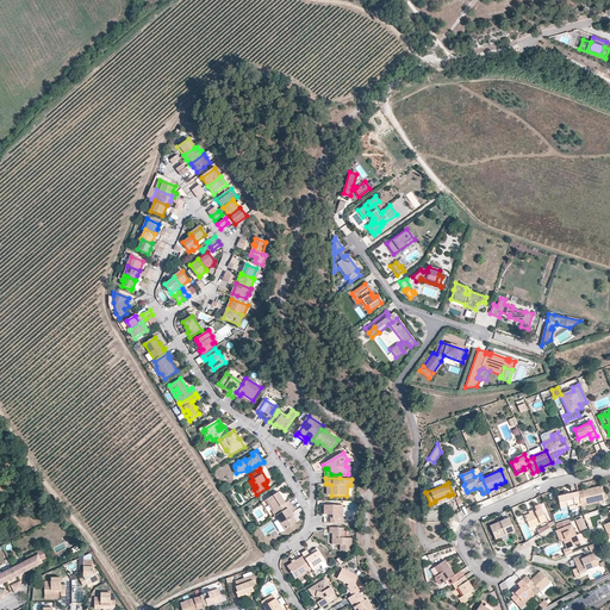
[(602,486),(578,491),(580,500),(582,504),(605,499),(602,486)]
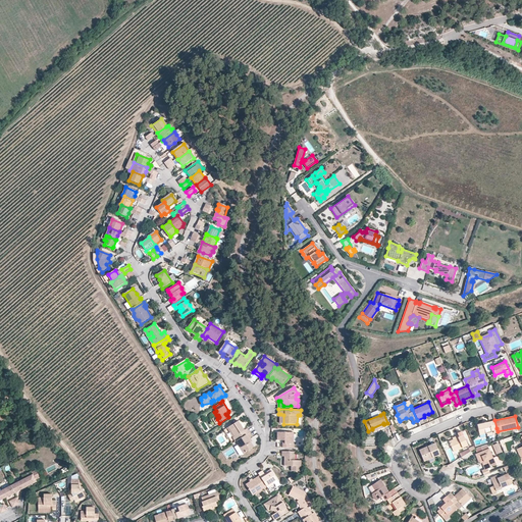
[(497,428),(494,420),(477,424),(480,434),(486,433),(491,432),(491,429),(497,428)]
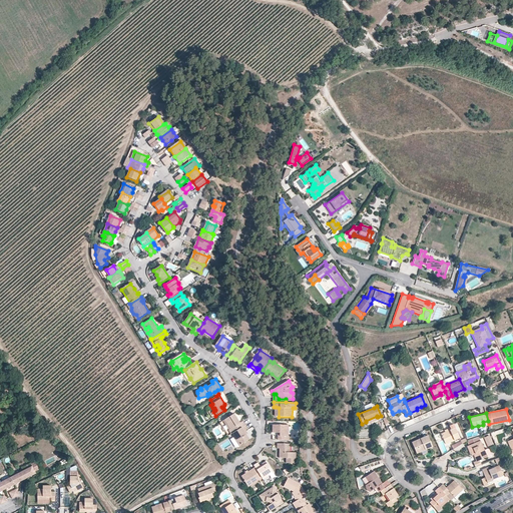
[(232,434),(245,426),(242,422),(239,424),(233,415),(224,421),(230,430),(229,431),(231,435),(232,434)]
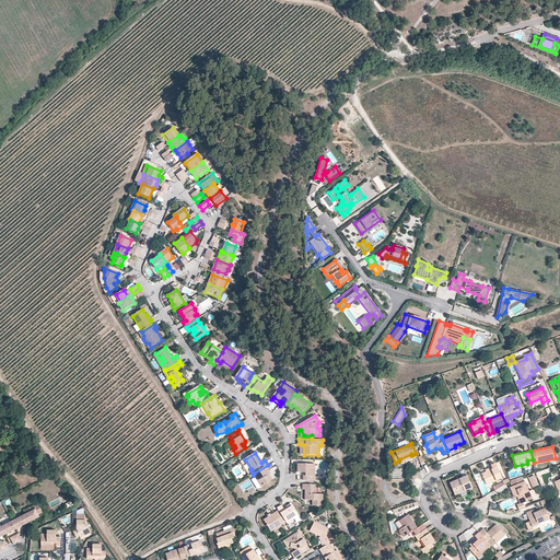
[(492,468),(486,471),(481,474),(487,485),(501,478),(496,463),(491,465),(492,467),(492,468)]
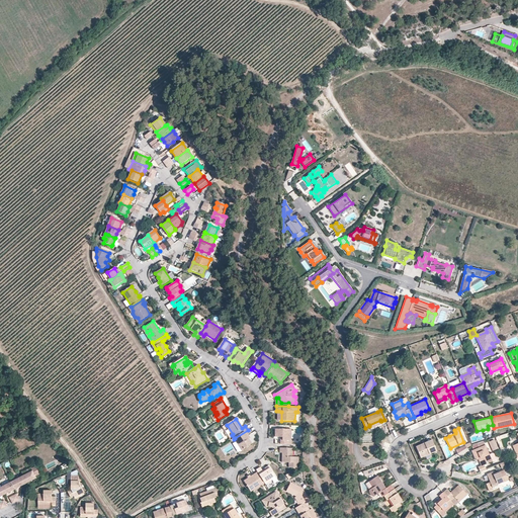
[(281,445),(291,445),(292,441),(291,441),(291,430),(276,429),(275,437),(281,437),(283,437),(283,440),(281,440),(281,445)]
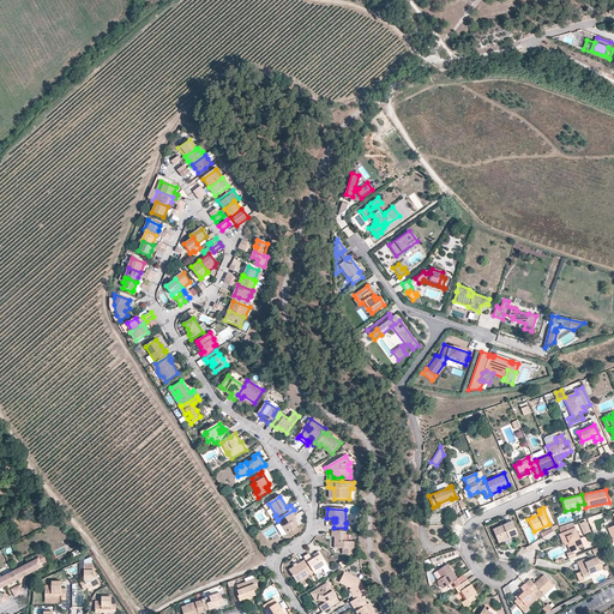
[(296,515),(294,510),(278,519),(282,524),(284,528),(283,529),(287,535),(299,528),(295,522),(293,517),(294,516),(296,515)]
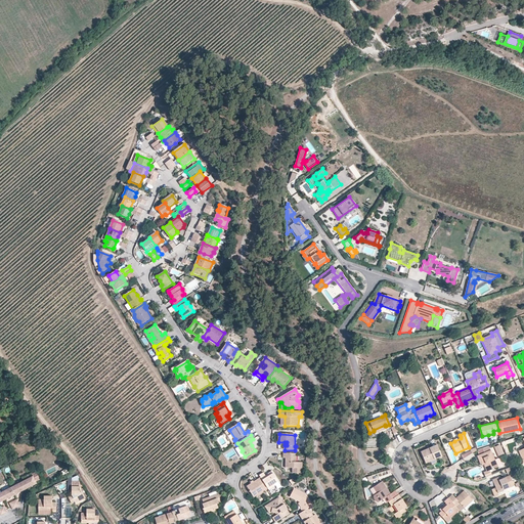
[(431,450),(422,454),(426,464),(442,456),(437,445),(430,448),(431,450)]
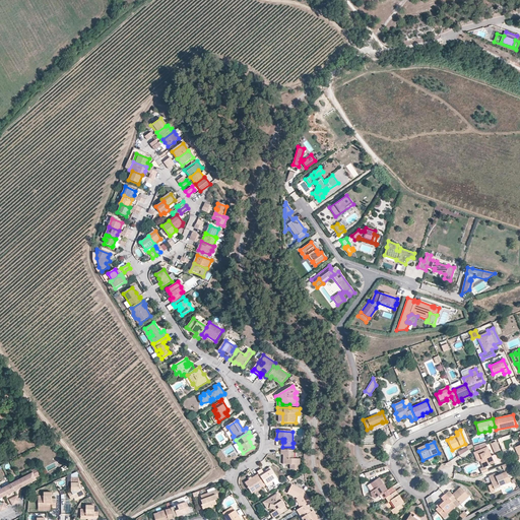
[(493,454),(501,450),(496,442),(490,445),(491,447),(490,447),(493,454)]
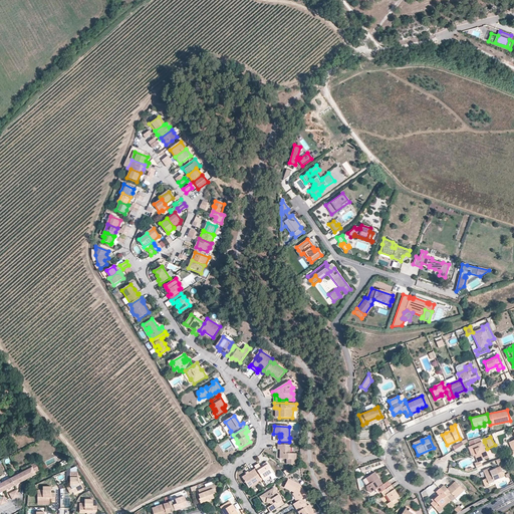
[(468,447),(471,454),(476,453),(479,461),(480,461),(488,458),(485,451),(480,438),(473,441),(475,444),(468,447)]
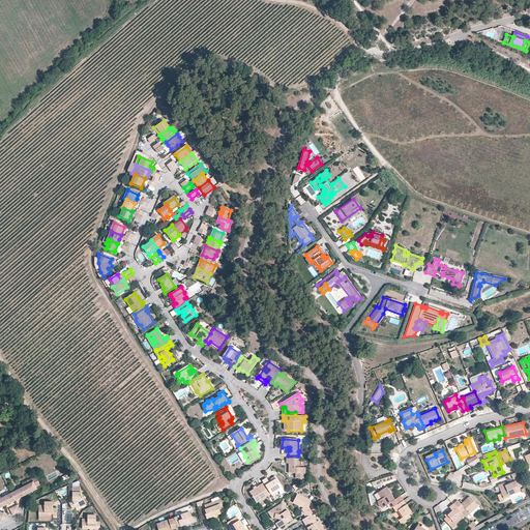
[(299,467),(299,459),(287,458),(287,463),(289,463),(289,472),(296,473),(296,477),(305,478),(306,467),(299,467)]
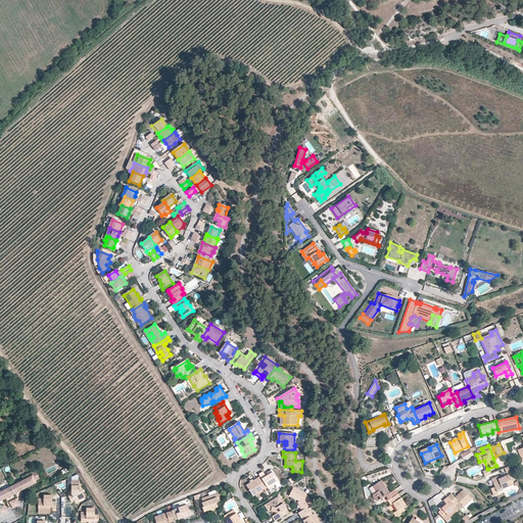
[(479,462),(480,464),(482,463),(485,470),(482,471),(484,476),(490,474),(488,469),(487,469),(484,461),(479,462)]
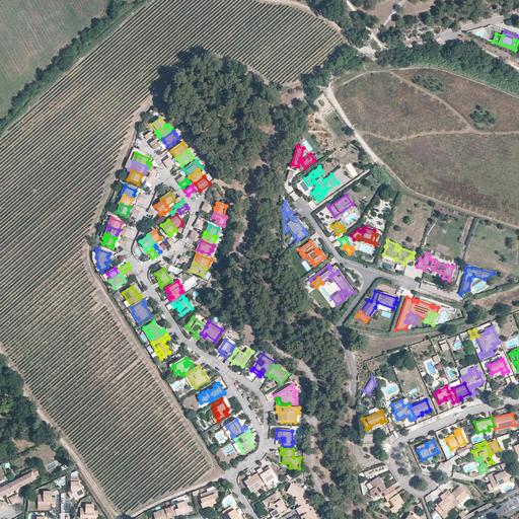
[(266,485),(266,486),(273,480),(272,478),(276,476),(270,467),(266,469),(266,470),(267,471),(264,473),(263,471),(261,468),(256,470),(258,473),(266,485)]
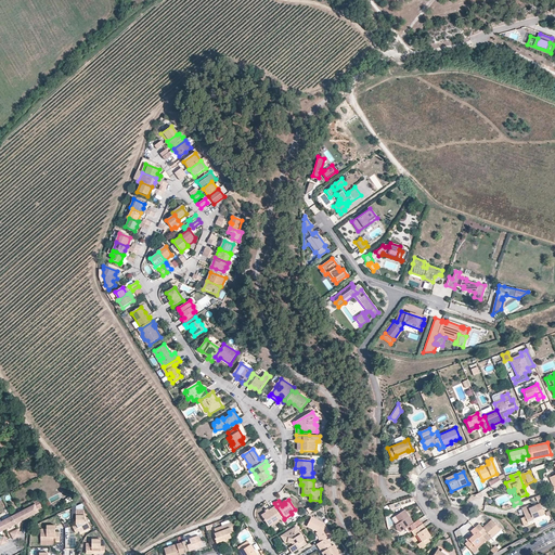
[(528,508),(527,506),(521,508),(525,516),(520,518),(524,526),(528,524),(527,521),(544,514),(539,504),(530,507),(528,508)]
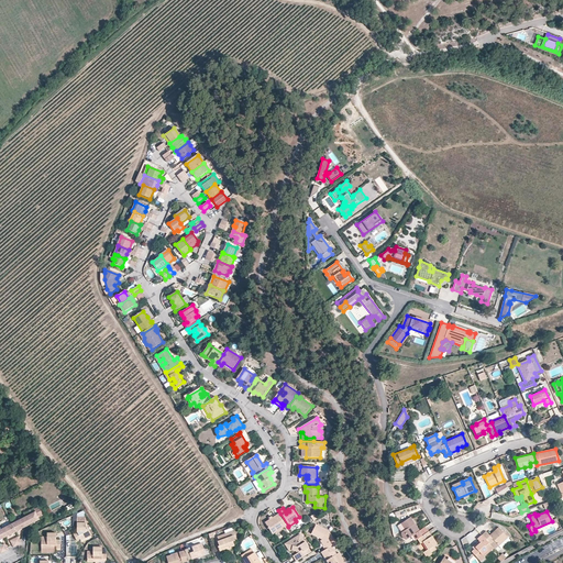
[(35,512),(21,519),(25,526),(24,527),(39,520),(35,512)]
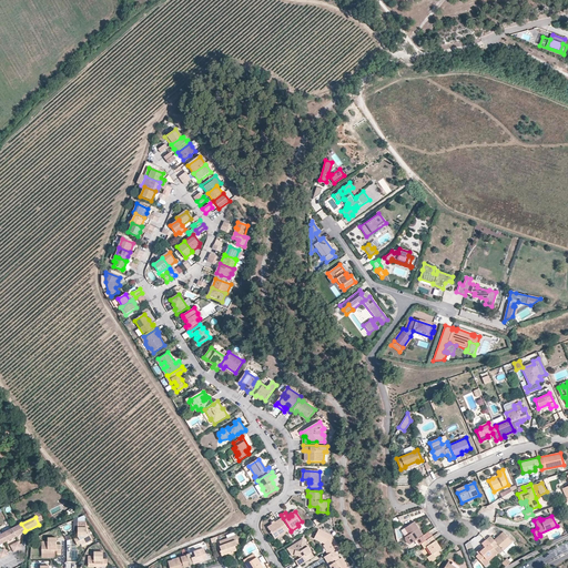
[(277,537),(291,530),(283,518),(275,524),(273,525),(267,528),(273,536),(275,534),(277,537)]
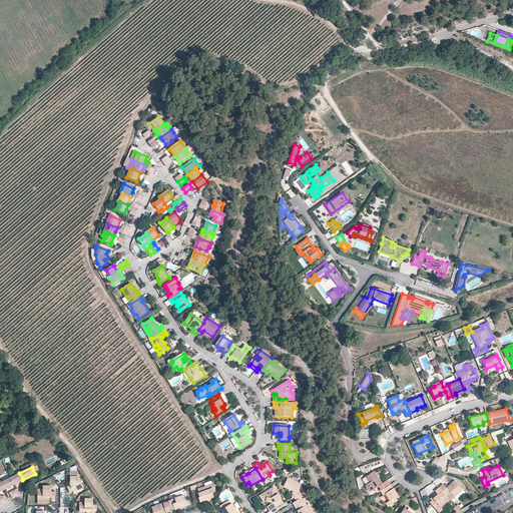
[(71,471),(70,476),(70,485),(66,486),(70,493),(73,491),(76,489),(77,490),(82,488),(79,481),(78,481),(78,476),(78,471),(71,471)]
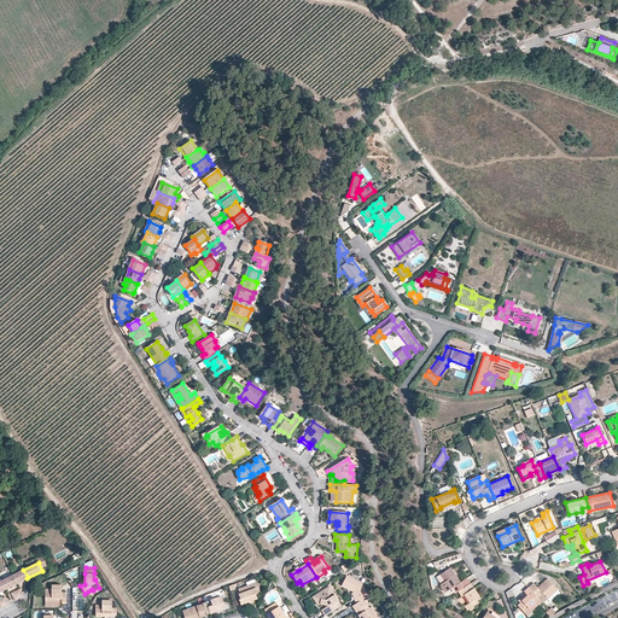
[(454,588),(458,593),(470,584),(466,579),(461,583),(459,584),(454,577),(456,576),(452,569),(441,576),(438,578),(442,584),(442,586),(441,586),(442,587),(442,589),(443,590),(444,592),(445,592),(447,592),(448,592),(454,588)]
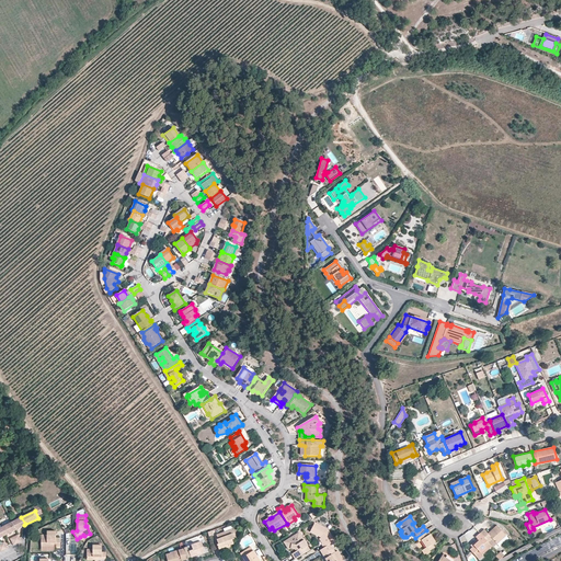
[(25,524),(21,517),(11,523),(15,530),(24,525),(25,524)]
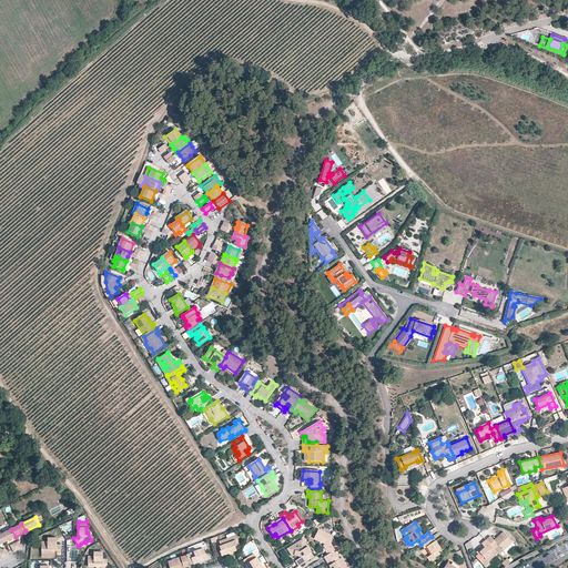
[(11,529),(1,534),(6,541),(16,537),(11,529)]
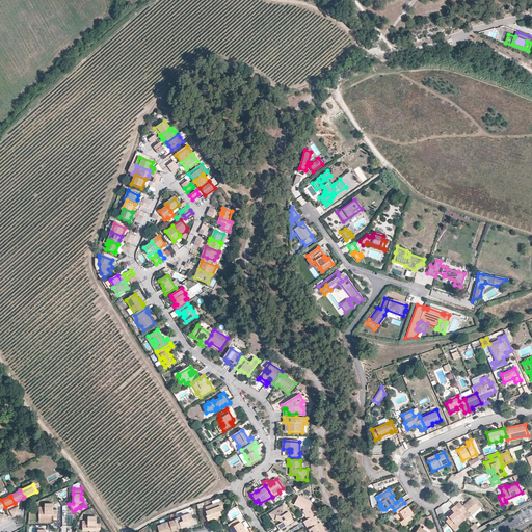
[(313,516),(318,513),(311,503),(298,497),(296,501),(299,503),(298,506),(302,509),(302,507),(304,508),(304,510),(307,514),(306,515),(304,516),(307,521),(313,516)]
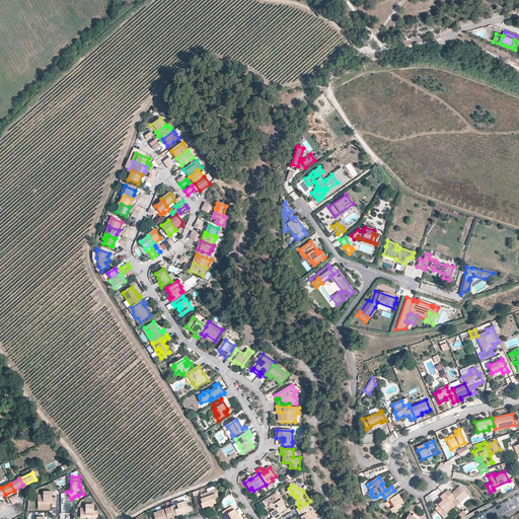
[(455,506),(456,507),(459,503),(467,496),(459,487),(455,491),(456,492),(452,495),(448,491),(444,494),(452,503),(455,506)]
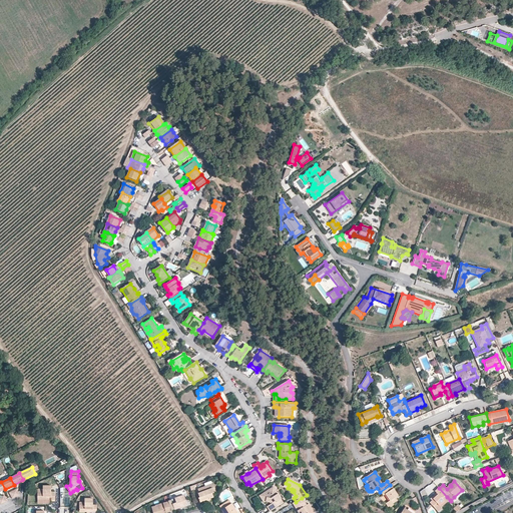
[(199,502),(201,502),(205,500),(205,499),(208,498),(208,499),(210,498),(213,497),(211,493),(213,493),(211,488),(213,488),(212,484),(197,489),(198,493),(198,494),(199,498),(198,498),(199,502)]
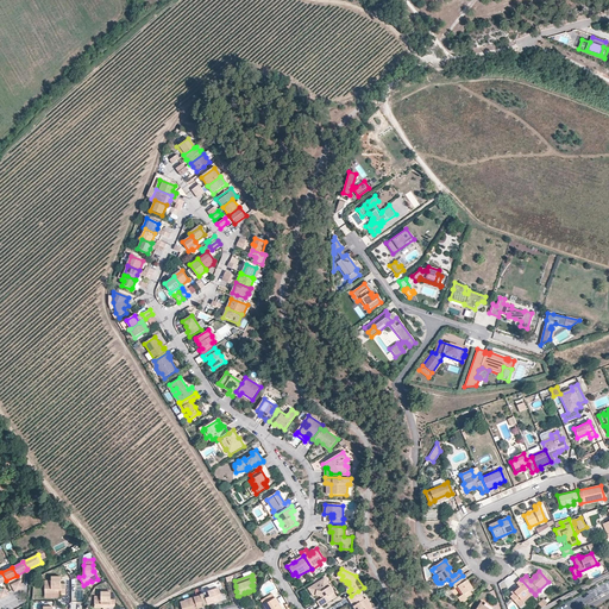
[(466,581),(463,576),(451,584),(454,589),(457,588),(462,595),(458,598),(462,604),(468,601),(466,598),(470,596),(468,592),(472,589),(466,581)]
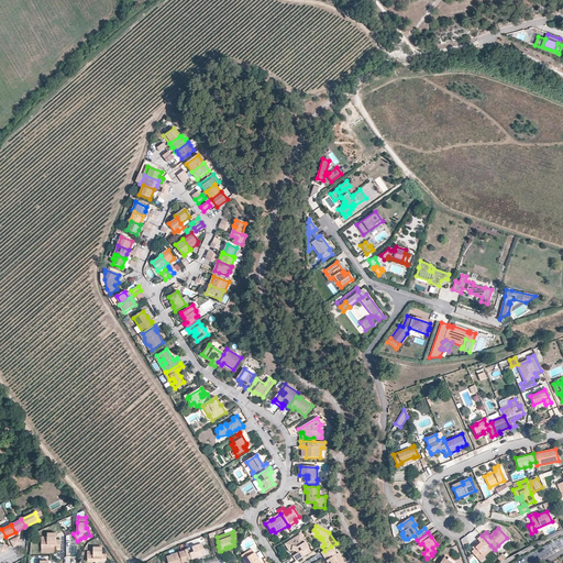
[(42,540),(42,548),(57,548),(61,548),(61,540),(56,540),(56,533),(47,533),(47,540),(42,540)]
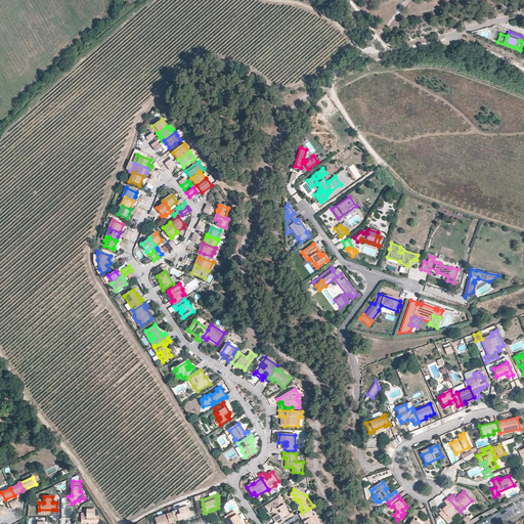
[(456,508),(448,498),(444,503),(446,505),(447,506),(443,510),(444,512),(441,516),(447,523),(451,519),(450,518),(460,511),(456,508)]
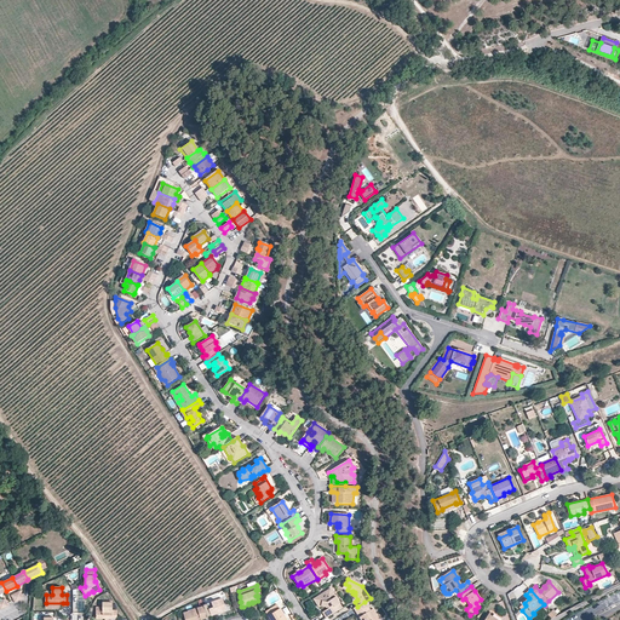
[(323,613),(327,619),(338,610),(336,607),(339,604),(333,595),(325,592),(320,597),(322,602),(321,607),(327,609),(328,608),(329,609),(323,613)]
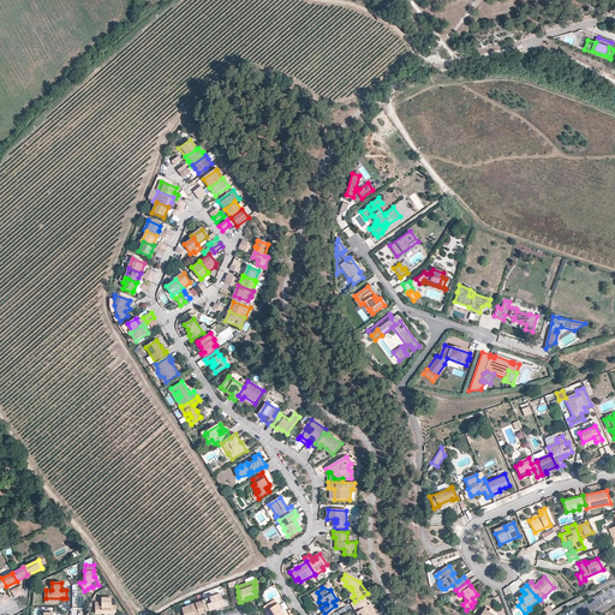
[(557,591),(554,587),(544,596),(548,599),(557,591)]
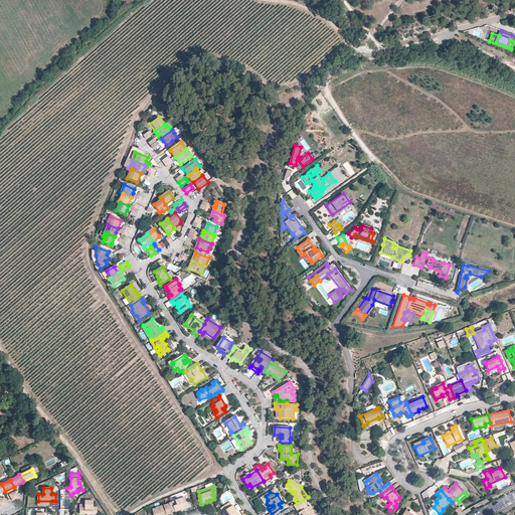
[(184,497),(172,501),(175,511),(188,507),(184,497)]
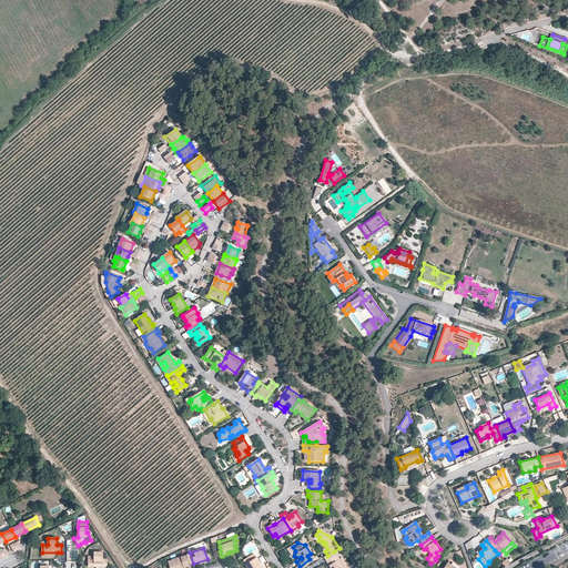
[(93,559),(89,559),(88,567),(107,567),(108,559),(103,559),(103,553),(94,551),(93,559)]
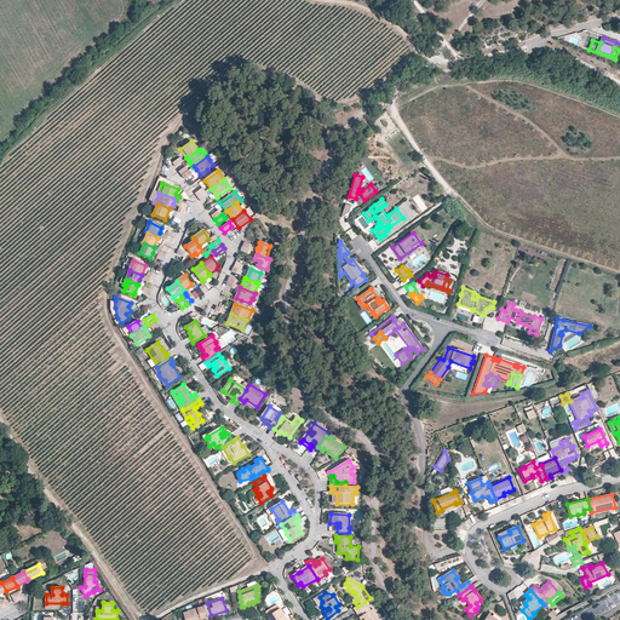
[(368,608),(365,602),(357,607),(354,609),(360,619),(375,619),(371,612),(368,608)]
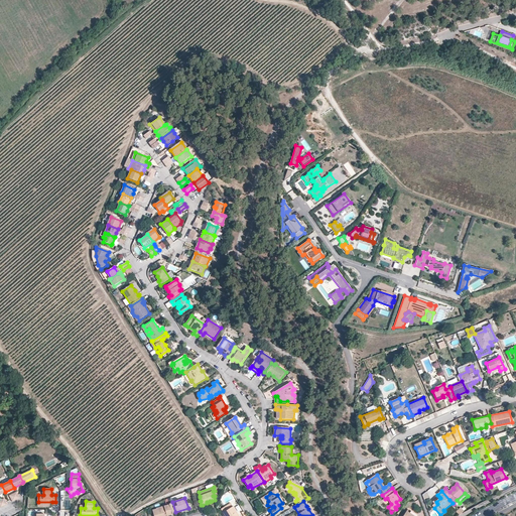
[(167,515),(171,514),(169,504),(156,508),(156,509),(152,510),(154,515),(165,515),(167,515)]
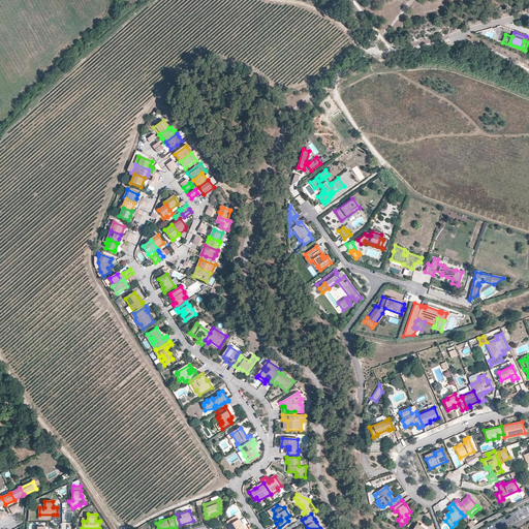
[(229,528),(244,528),(237,517),(226,523),(230,528),(229,528)]
